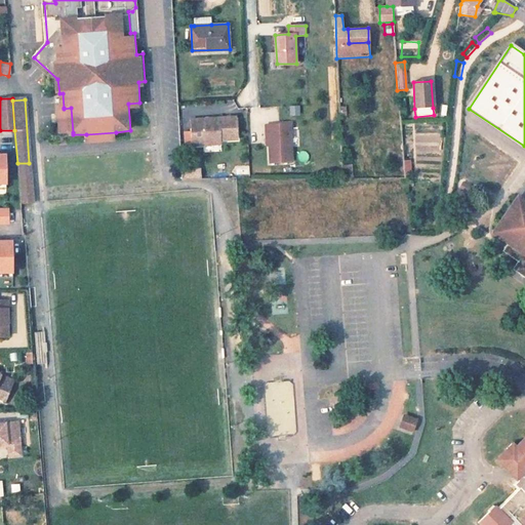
[(287,106),(288,116),(299,115),(298,105),(287,106)]
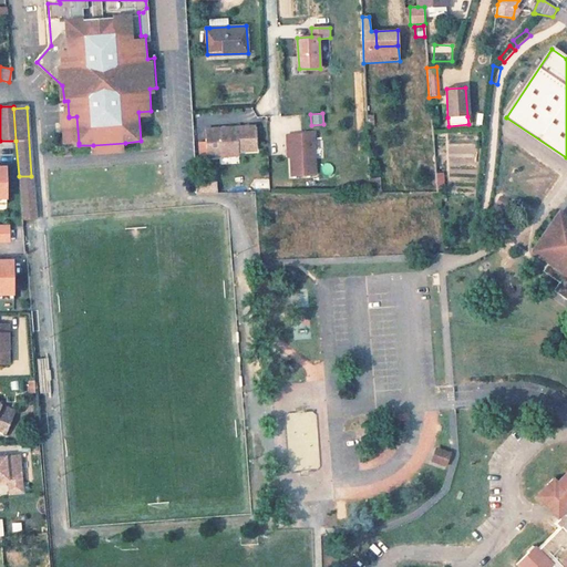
[(69,117),(69,116),(65,116),(68,144),(79,143),(76,116),(69,117)]
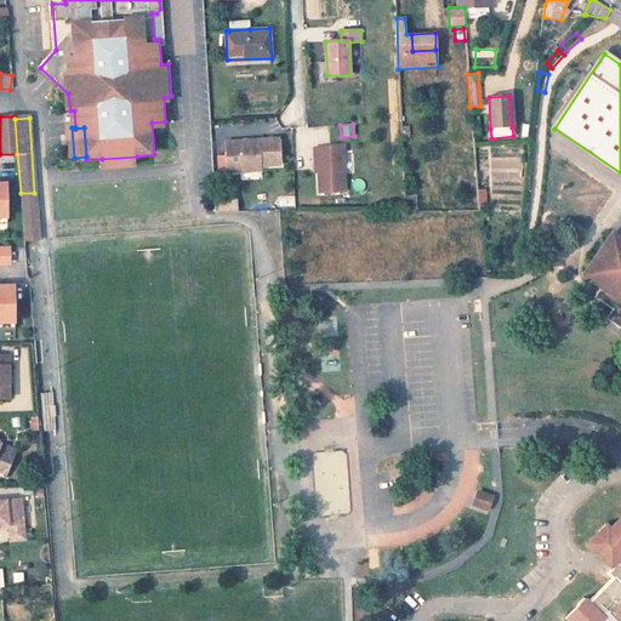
[(279,137),(226,138),(227,169),(254,167),(254,164),(267,164),(280,163),(279,137)]
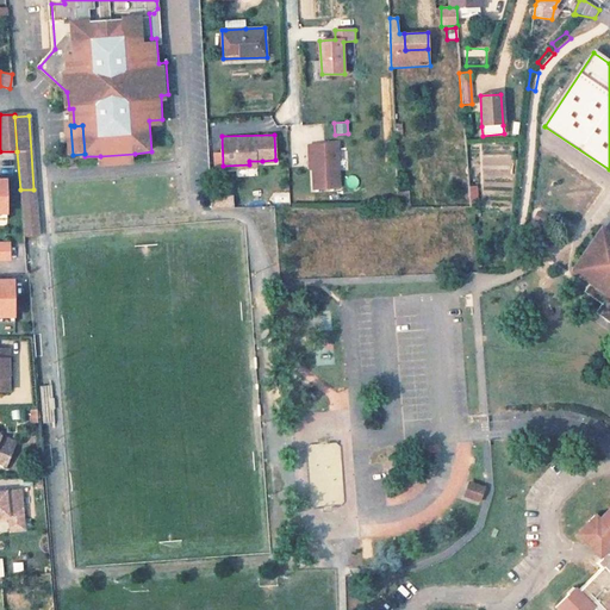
[(337,144),(309,145),(310,156),(312,155),(315,190),(340,187),(337,144)]
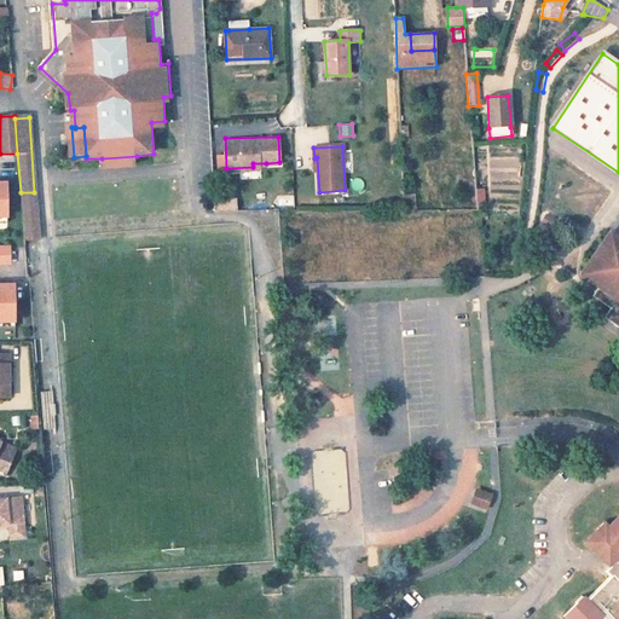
[(138,166),(137,156),(102,158),(103,168),(138,166)]
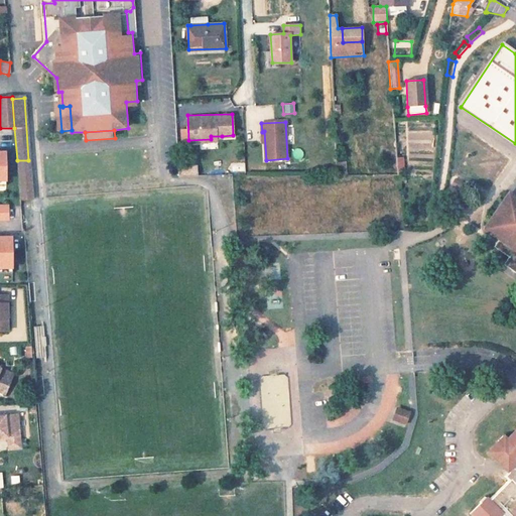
[(28,160),(17,160),(18,174),(26,174),(29,173),(28,160)]
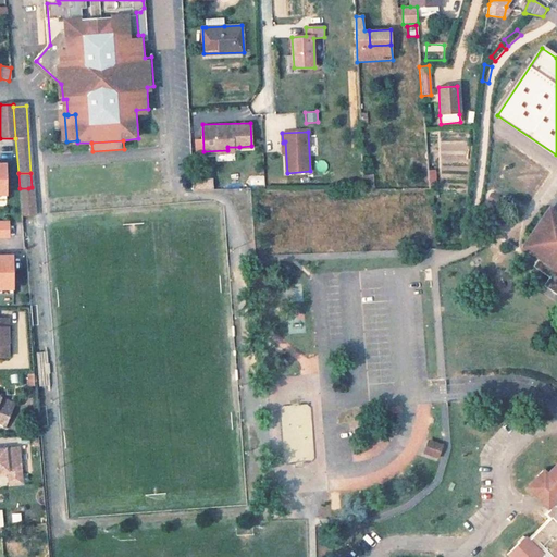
[(372,188),(372,174),(362,174),(362,187),(372,188)]
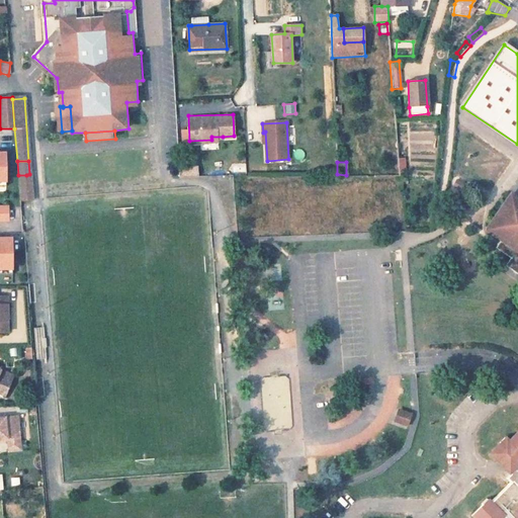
[(20,200),(28,200),(26,175),(18,175),(20,200)]
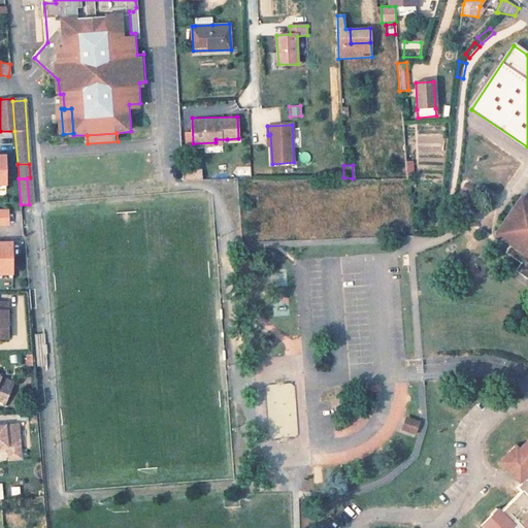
[(527,202),(521,198),(496,234),(512,244),(506,253),(521,264),(517,271),(527,278),(527,202)]
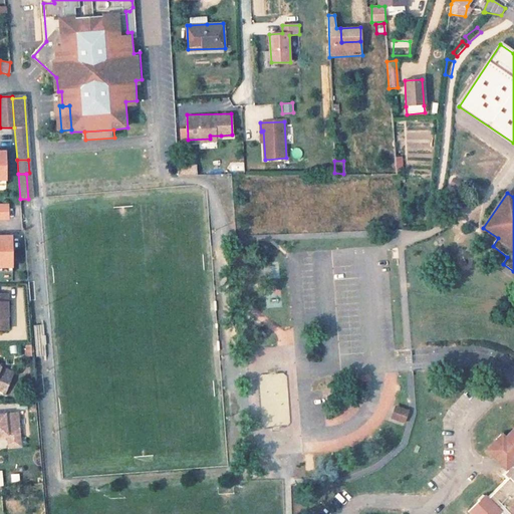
[(9,205),(0,205),(0,219),(9,219),(9,205)]
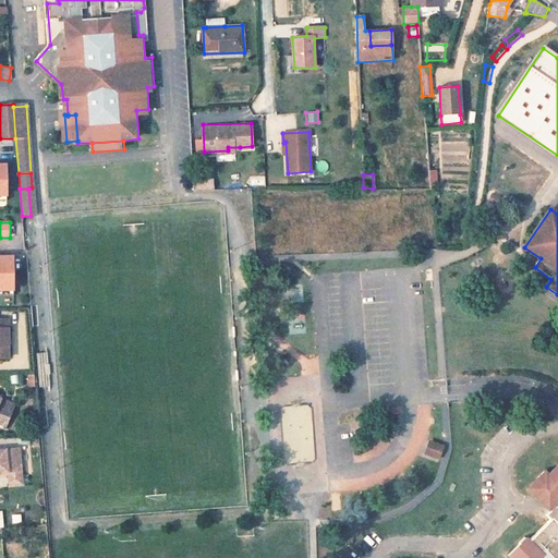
[(0,291),(14,292),(13,257),(0,256),(0,291)]
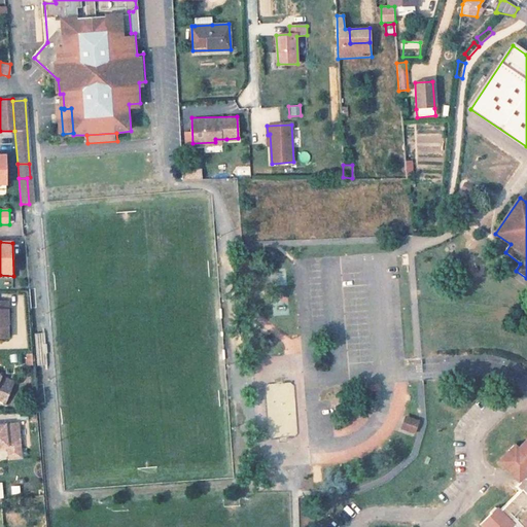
[(37,364),(46,363),(43,335),(35,336),(37,364)]
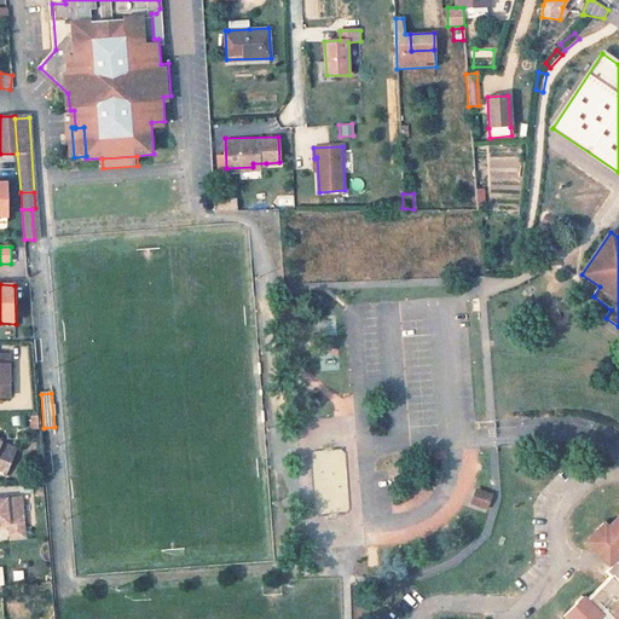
[(0,474),(4,475),(16,450),(0,441),(0,474)]
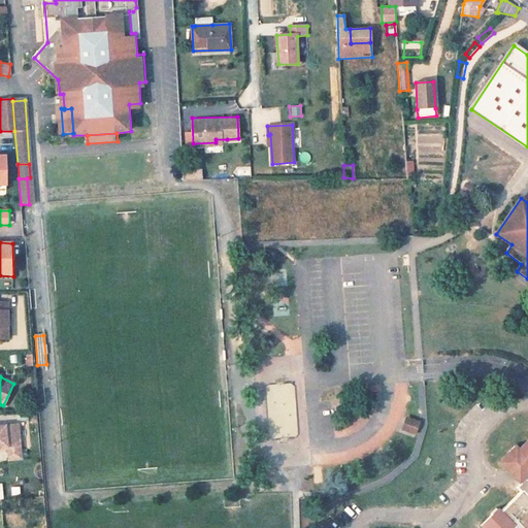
[(402,430),(408,432),(411,421),(405,419),(402,430)]
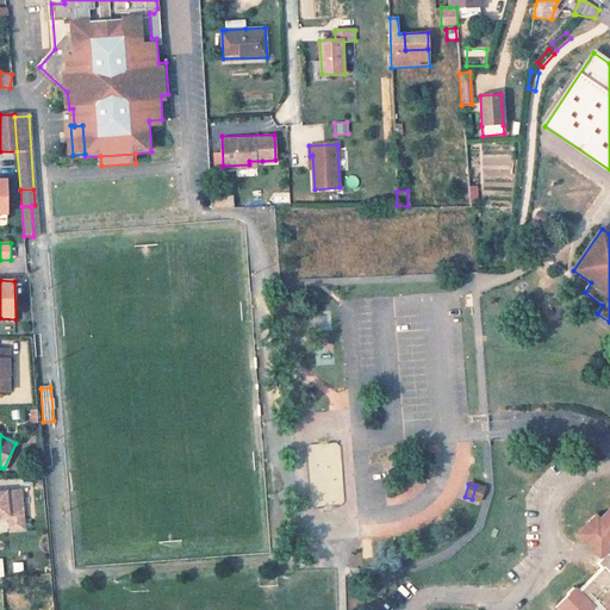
[(484,489),(475,486),(472,499),(480,502),(484,489)]
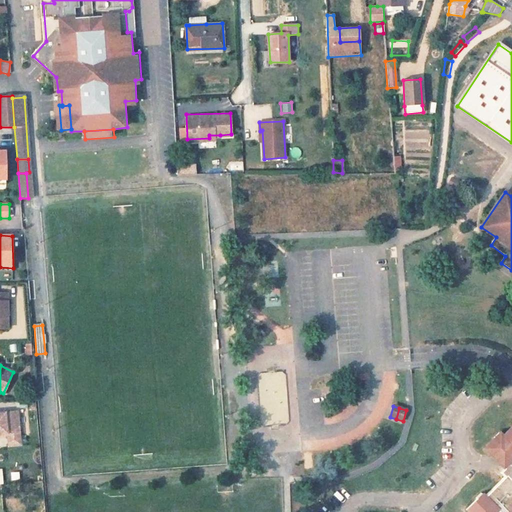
[(0,432),(19,432),(17,412),(0,412),(0,432)]
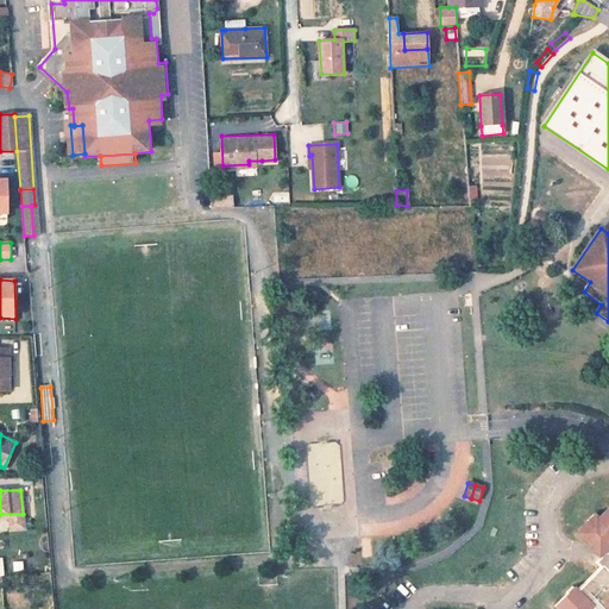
[(576,535),(582,540),(600,558),(595,562),(600,567),(576,591),(571,588),(565,594),(567,595),(554,607),(557,608),(608,608),(608,507),(597,519),(594,515),(588,521),(589,522),(576,535)]
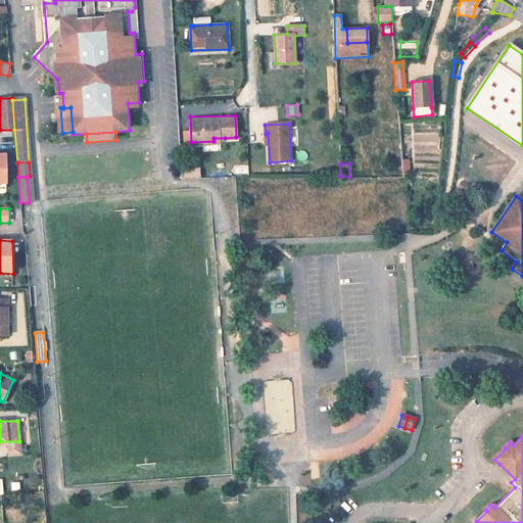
[(19,441),(6,442),(7,456),(19,455),(19,441)]
